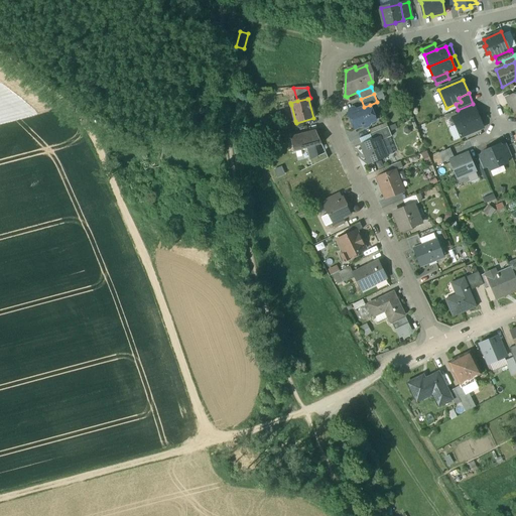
[(477,114),(473,104),(458,110),(460,115),(464,114),(466,119),(477,114)]
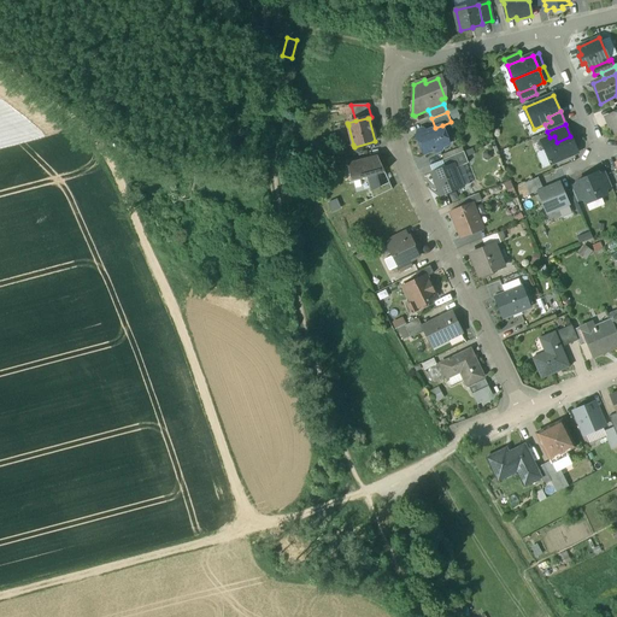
[(348,125),(339,128),(344,147),(353,145),(348,125)]
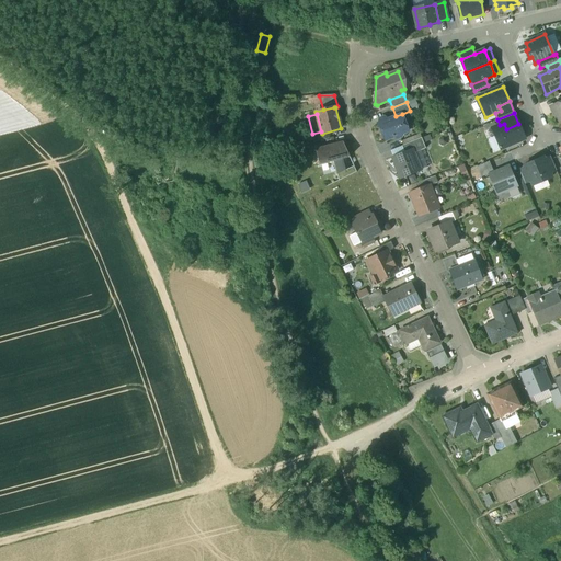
[(396,116),(378,123),(386,140),(395,137),(398,138),(401,137),(402,134),(404,133),(402,125),(405,124),(402,114),(396,116)]
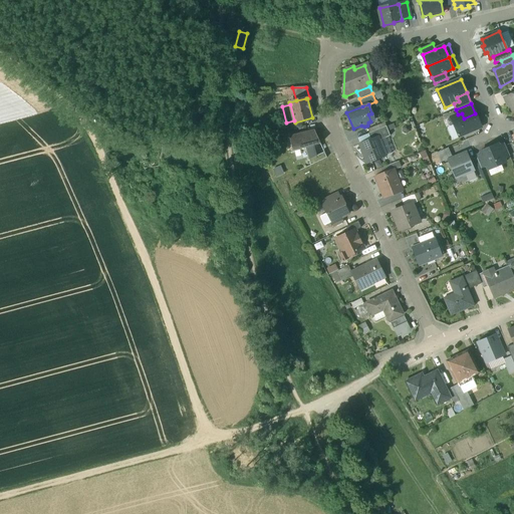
[(475,113),(464,118),(462,113),(458,114),(452,117),(459,135),(458,135),(459,137),(481,126),(475,113)]
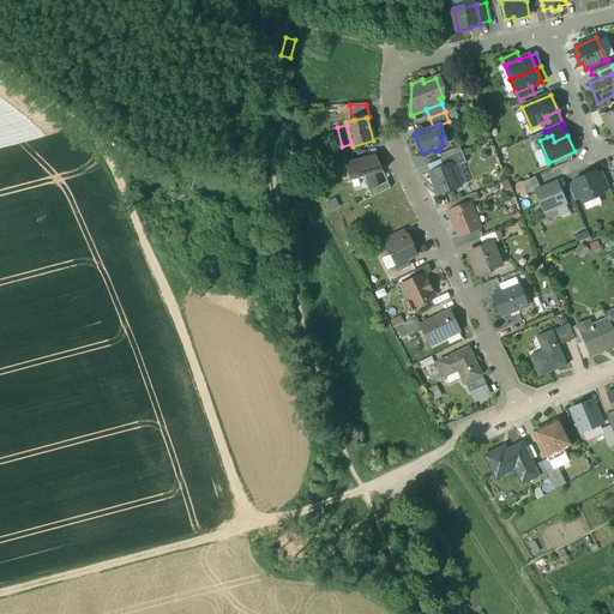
[(461,151),(440,160),(444,166),(451,163),(452,168),(465,162),(461,151)]
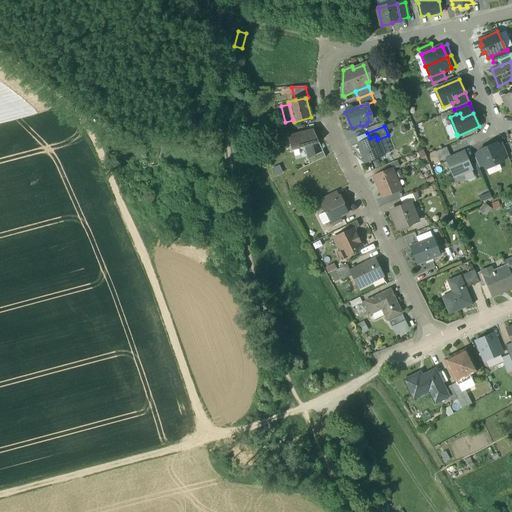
[(313,129),(288,136),(292,150),(305,147),(313,145),(319,143),(313,129)]
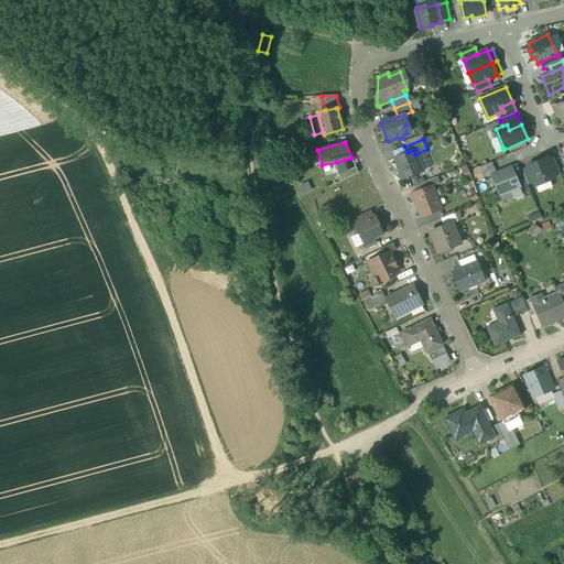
[(408,152),(394,158),(403,179),(422,171),(415,154),(414,150),(408,152)]
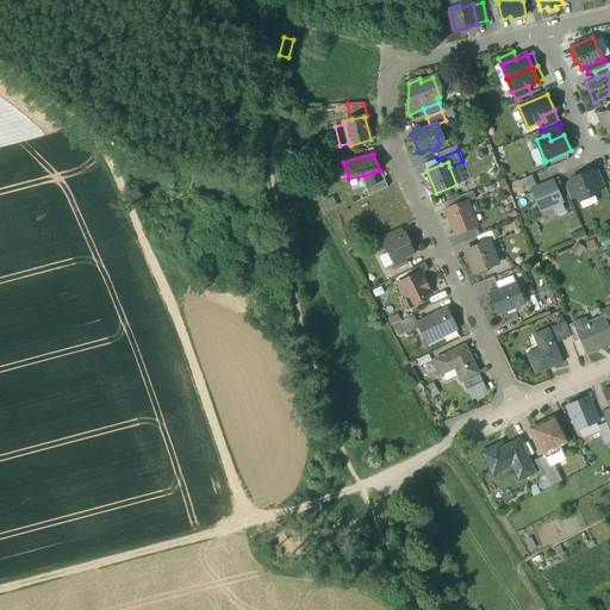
[(598,169),(591,173),(598,188),(605,186),(598,169)]
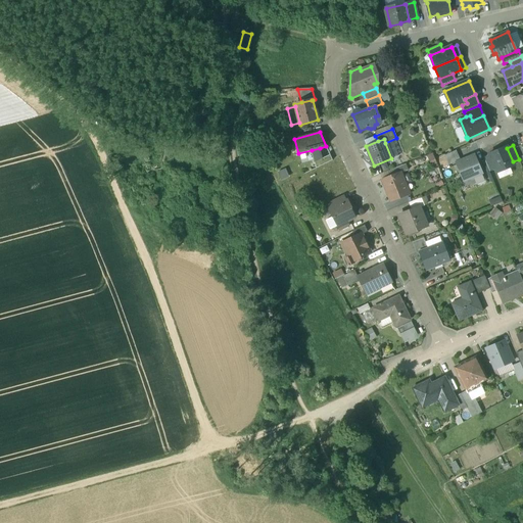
[(326,146),(320,148),(322,158),(330,154),(326,146)]
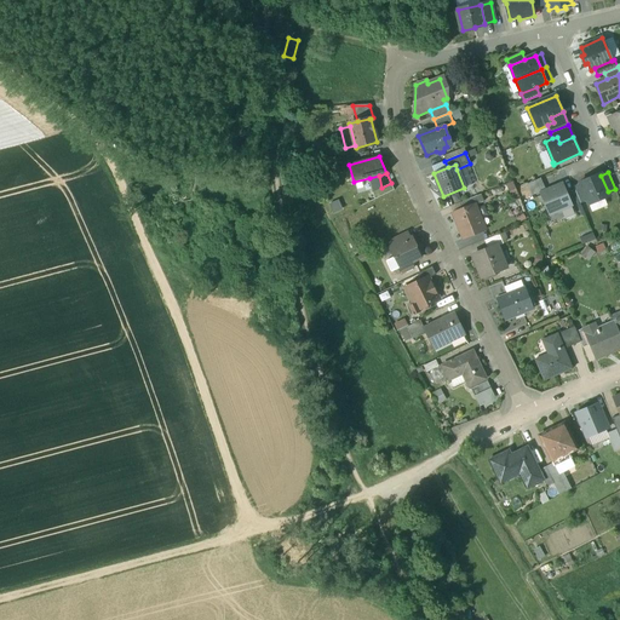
[(601,174),(580,183),(580,184),(587,200),(589,205),(610,195),(608,191),(601,176),(601,174)]
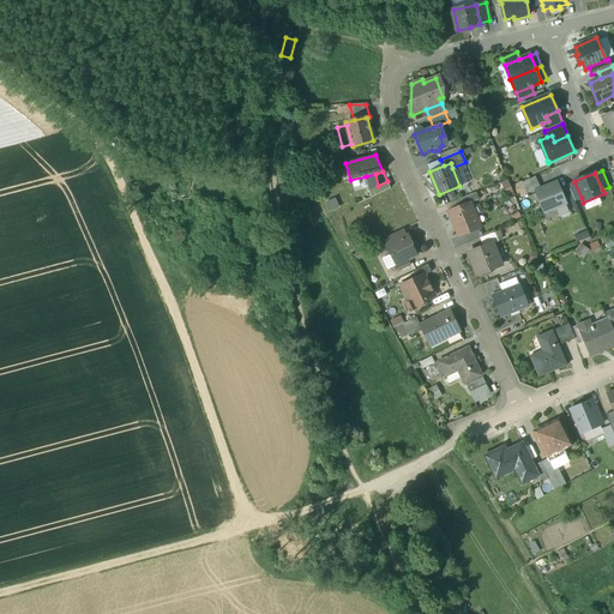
[(375,174),(366,176),(369,191),(375,188),(378,186),(375,174)]
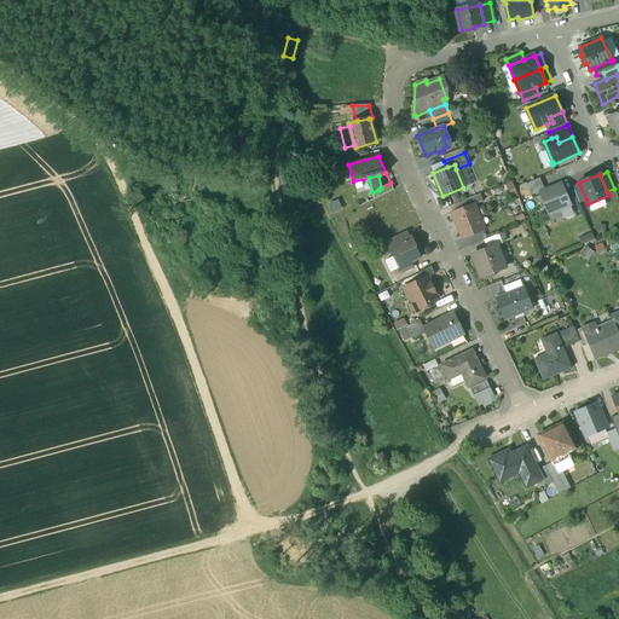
[(562,184),(539,194),(549,214),(571,204),(562,184)]
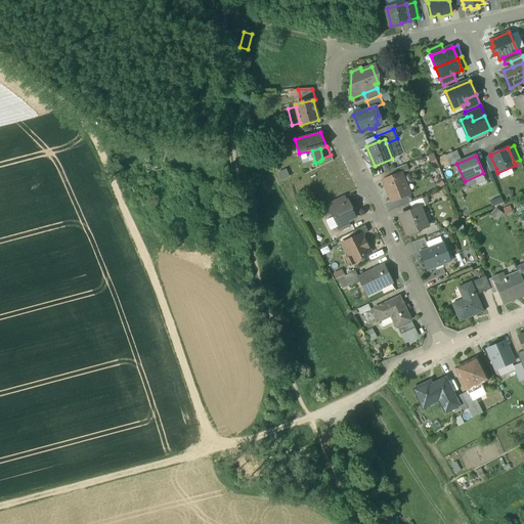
[(490,156),(485,158),(490,172),(496,169),(490,156)]
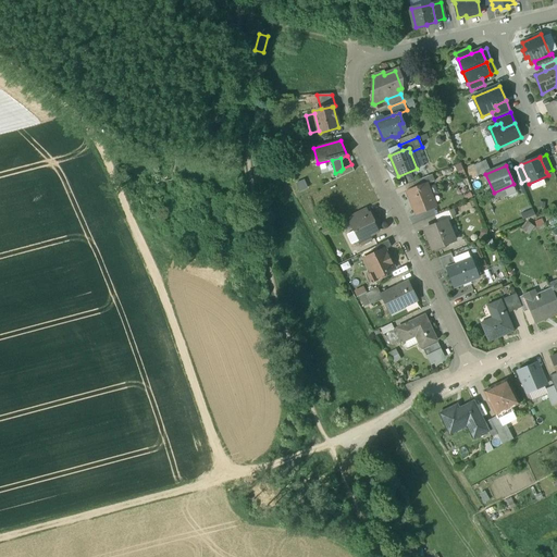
[(432,174),(418,181),(420,186),(426,184),(435,181),(432,174)]
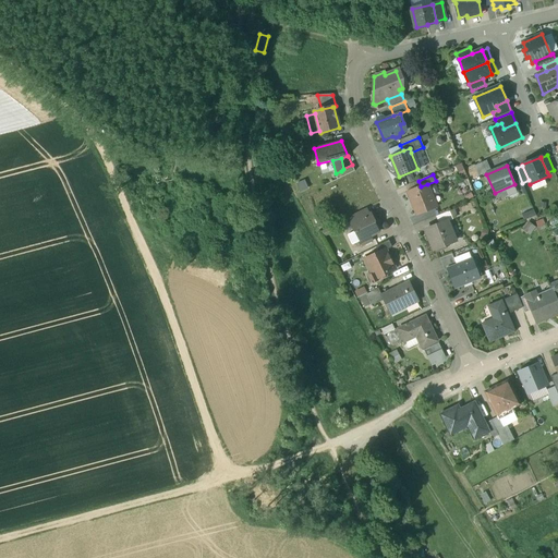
[(304,180),(296,182),(299,191),(306,189),(304,180)]
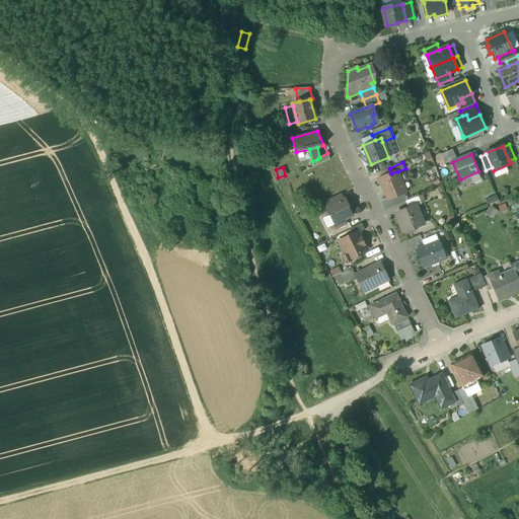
[(391,173),(379,178),(387,198),(405,191),(397,171),(391,173)]
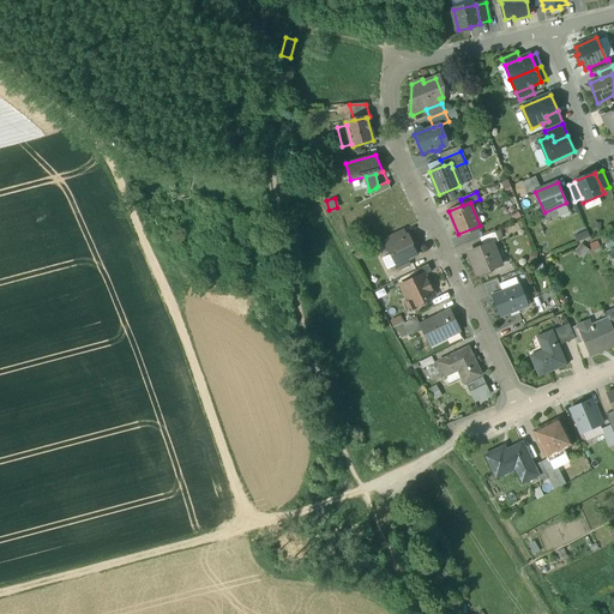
[(567,204),(555,208),(559,216),(570,212),(567,204)]
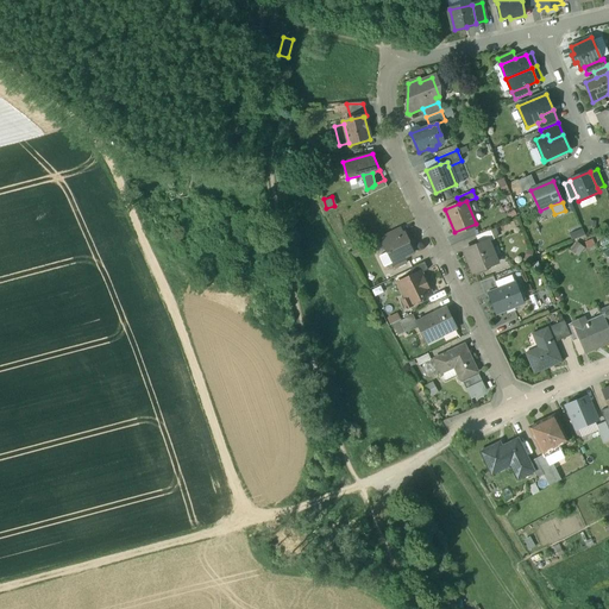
[(399,227),(382,236),(385,243),(402,234),(399,227)]
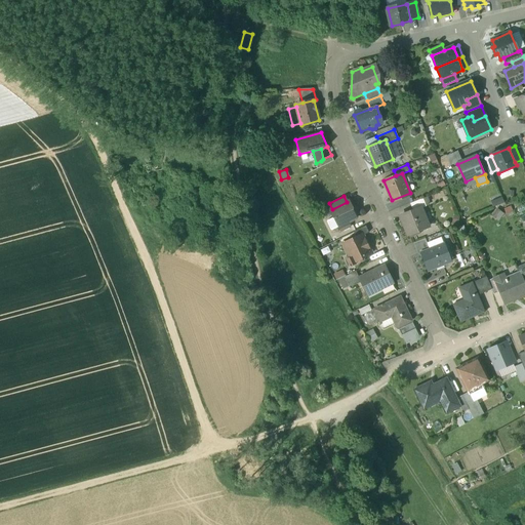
[(490,202),(492,207),(502,203),(499,198),(490,202)]
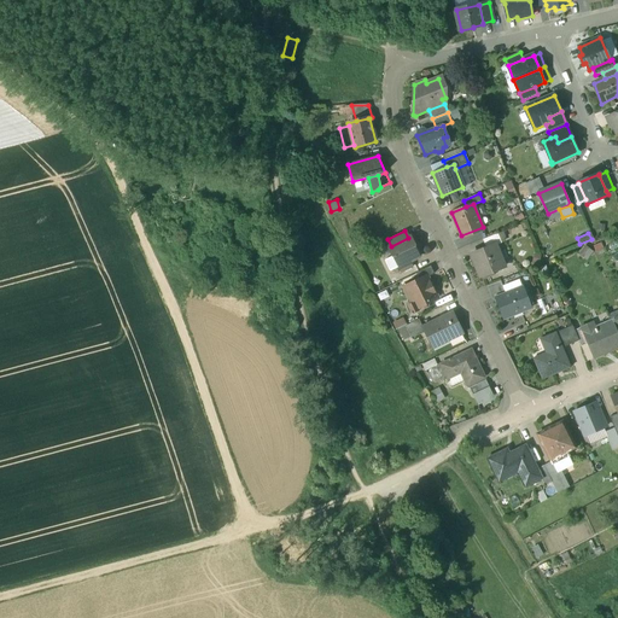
[(499,234),(483,240),(487,248),(495,244),(495,245),(502,243),(499,234)]
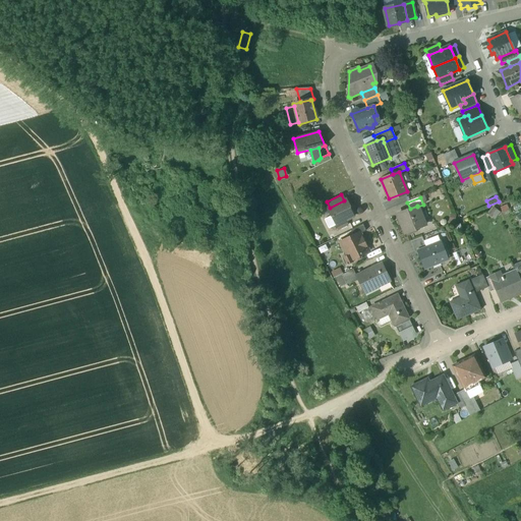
[(330,208),(328,209),(332,216),(337,225),(345,221),(353,217),(349,208),(350,207),(346,199),(344,200),(330,208)]
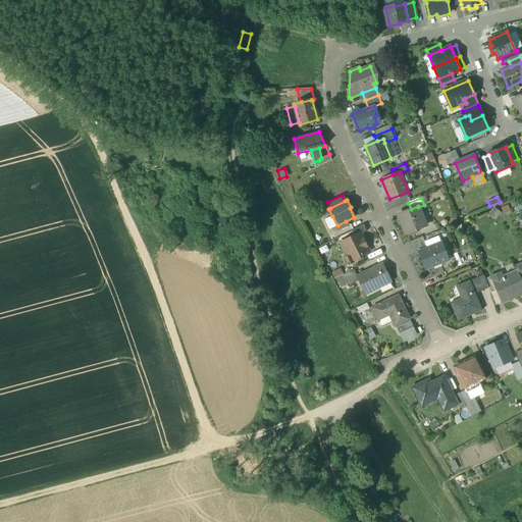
[(411,209),(400,214),(407,233),(426,225),(418,207),(418,206),(411,209)]
